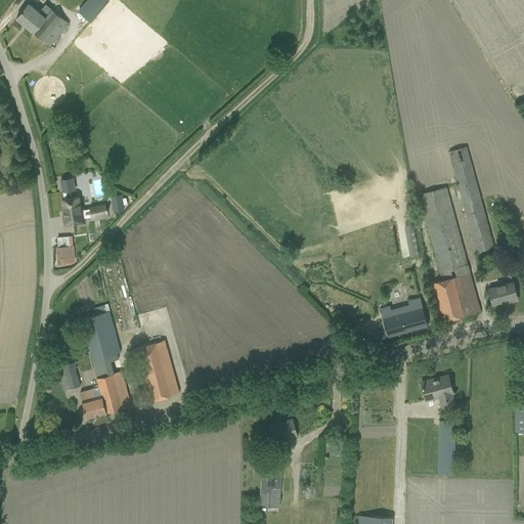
[(87,22),(107,1),(105,0),(84,0),(75,10),(87,22)]
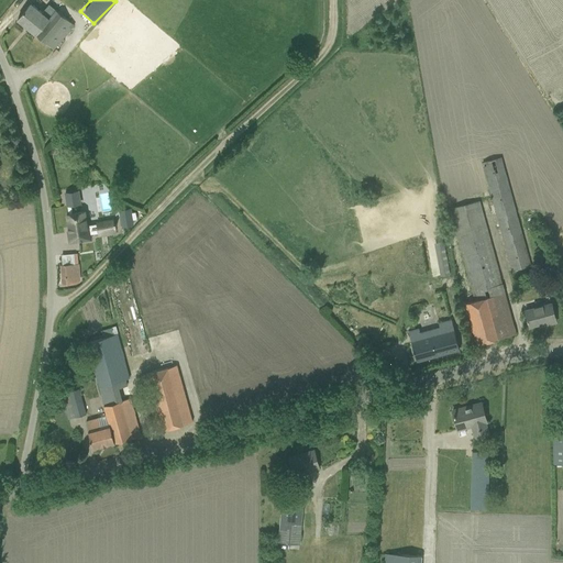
[(32,2),(24,11),(17,20),(53,50),(74,25),(48,4),(43,11),(32,2)]
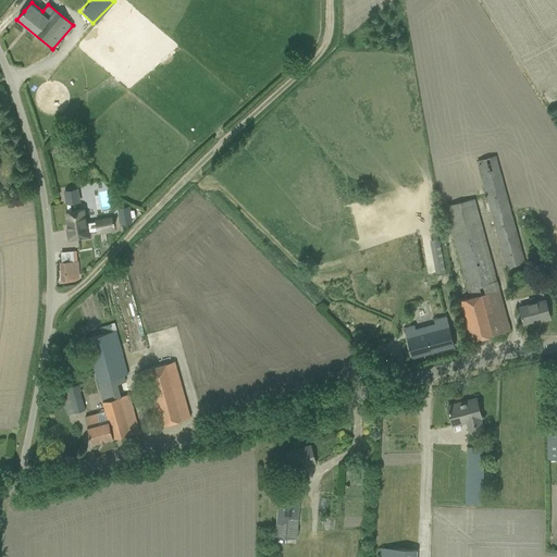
[(475,161),(500,249),(504,261),(506,269),(524,263),(495,156),(475,161)]
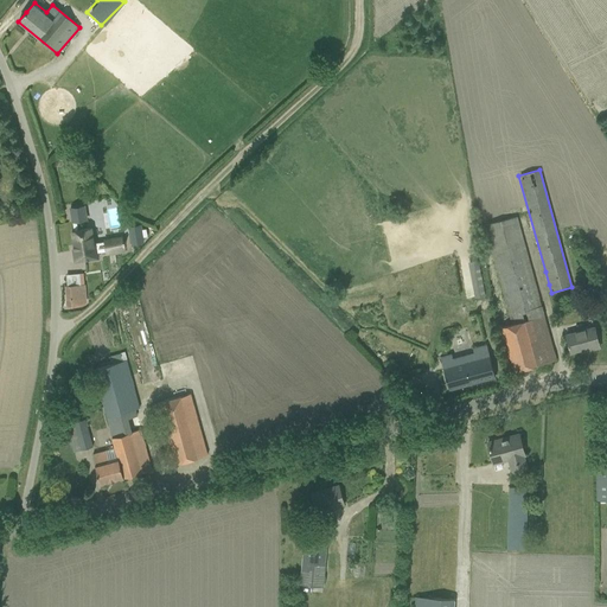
[(517,216),(485,224),(511,325),(497,328),(509,372),(556,360),(517,216)]
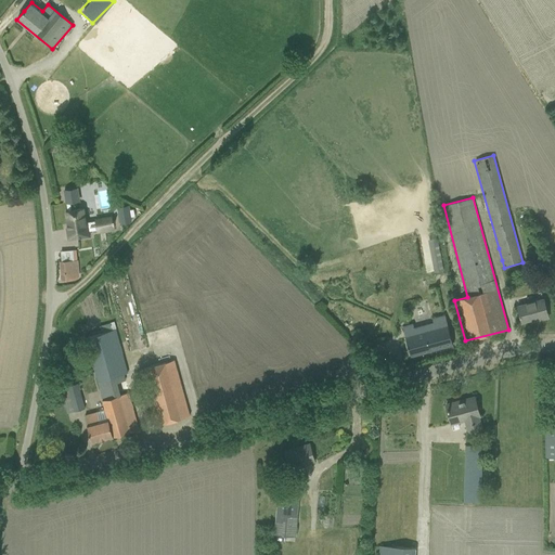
[(118,207),(119,215),(120,223),(131,221),(130,217),(134,216),(133,209),(129,209),(128,205),(125,206),(118,207)]
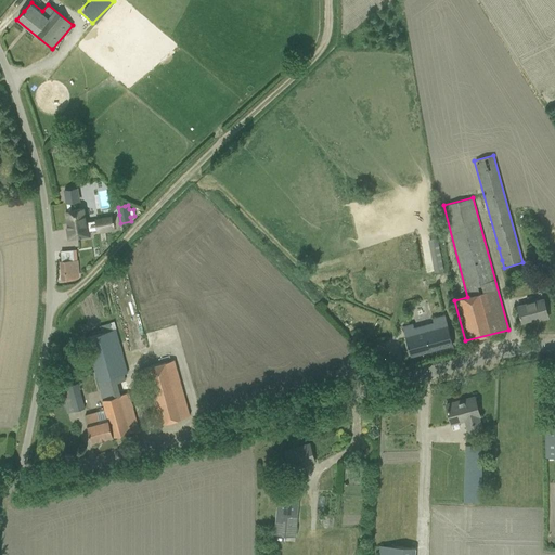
[(89,236),(86,219),(85,219),(84,209),(65,211),(68,229),(66,229),(68,240),(89,236)]
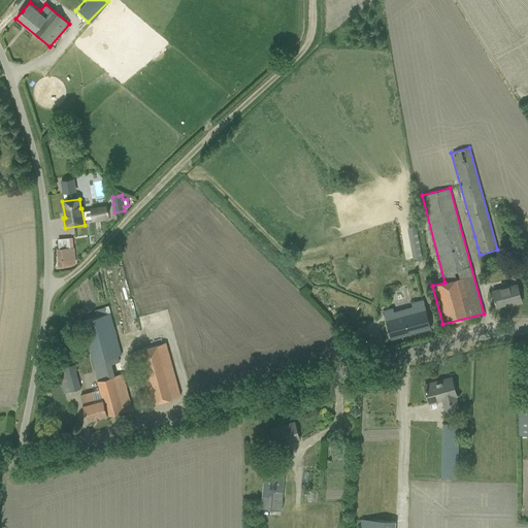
[(417,233),(407,234),(411,259),(421,257),(417,233)]
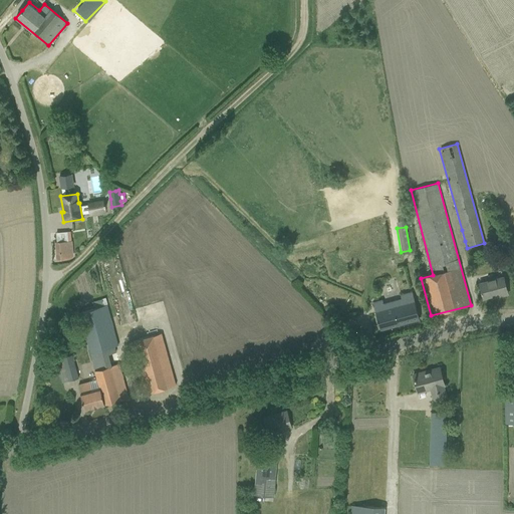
[(67,241),(55,242),(56,260),(69,259),(72,256),(71,239),(67,239),(67,241)]
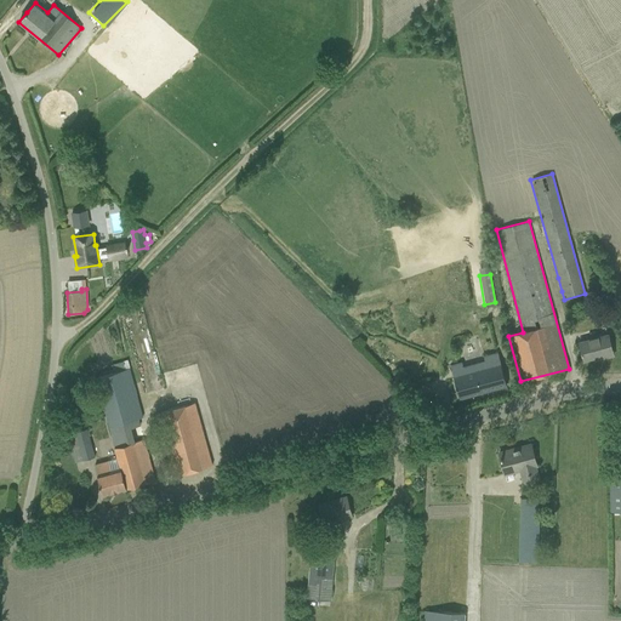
[(581,352),(581,354),(582,354),(584,360),(602,355),(603,358),(613,355),(608,335),(579,343),(581,352)]
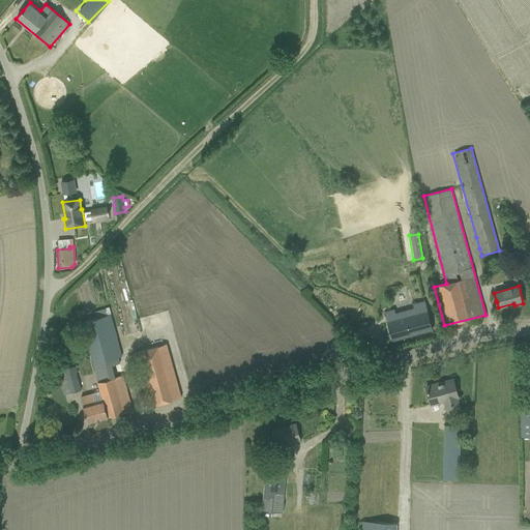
[(394,308),(384,312),(385,314),(392,340),(411,334),(432,328),(430,319),(425,304),(424,301),(413,304),(414,308),(395,313),(394,308)]
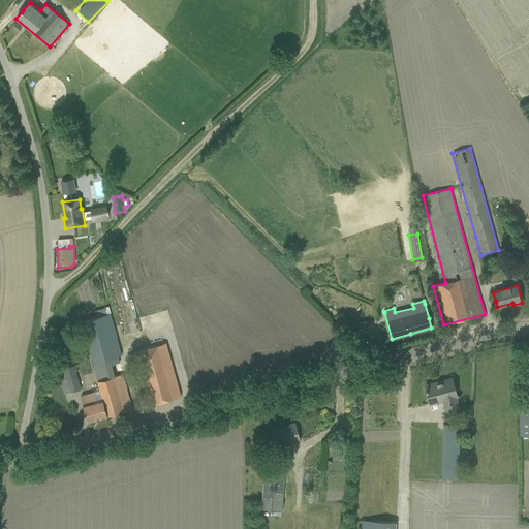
[(115,376),(112,366),(120,364),(117,355),(121,354),(113,323),(110,314),(81,321),(100,391),(92,393),(81,396),(88,422),(107,416),(132,409),(129,400),(122,374),(115,376)]
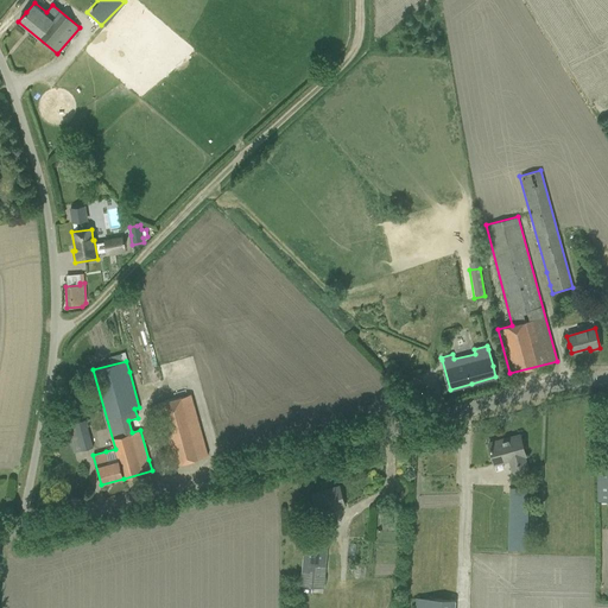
[(153,406),(166,454),(170,466),(208,455),(191,397),(153,406)]
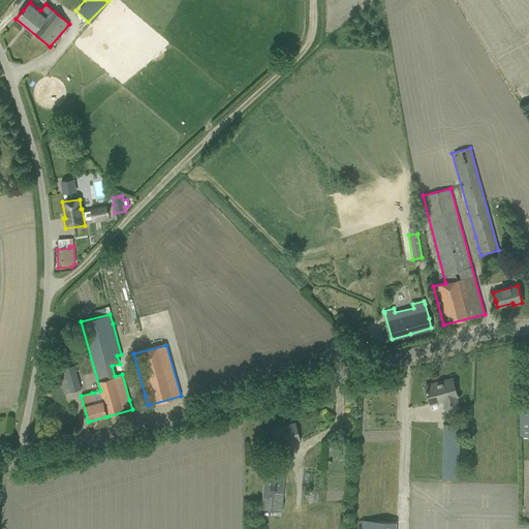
[(75,366),(59,369),(63,393),(80,390),(75,366)]
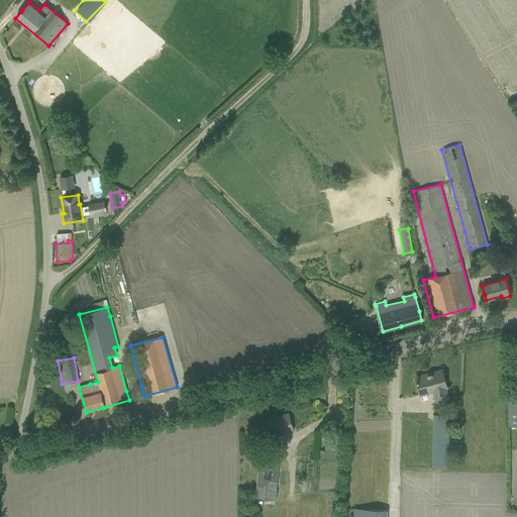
[(42,365),(43,371),(40,372),(47,396),(64,391),(57,368),(47,370),(45,364),(42,365)]
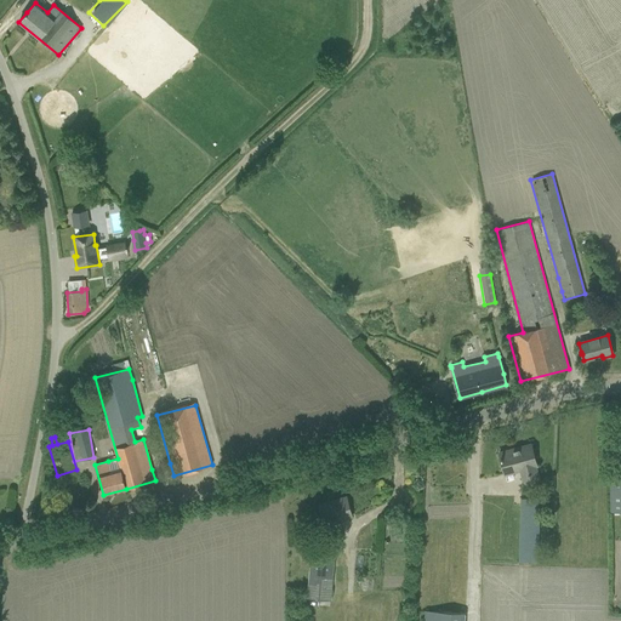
[(536,466),(530,444),(520,446),(522,449),(500,455),(500,453),(499,453),(505,474),(522,469),(523,474),(522,474),(524,484),(539,480),(535,466),(536,466)]
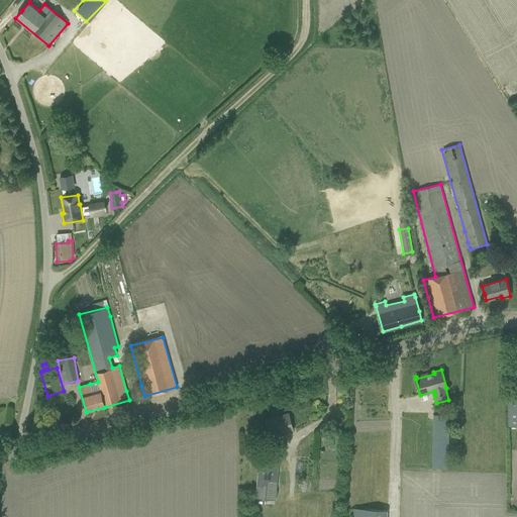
[(516,393),(507,394),(508,404),(508,426),(516,425),(516,393)]
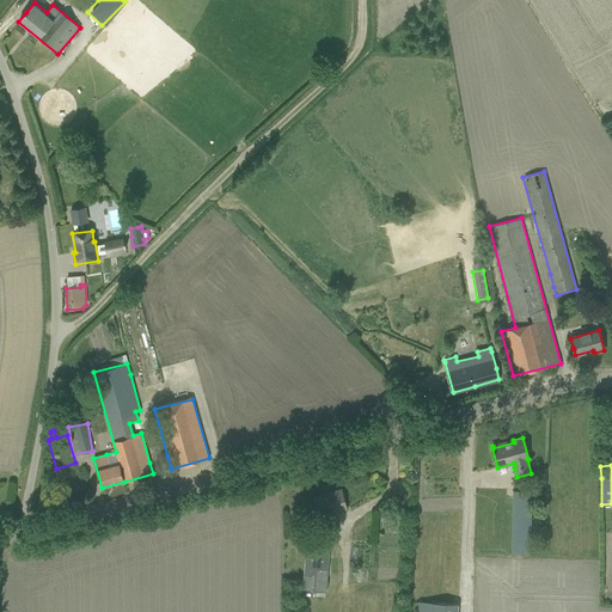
[(314,497),(318,509),(319,515),(347,508),(341,490),(331,493),(331,494),(325,496),(325,494),(314,497)]
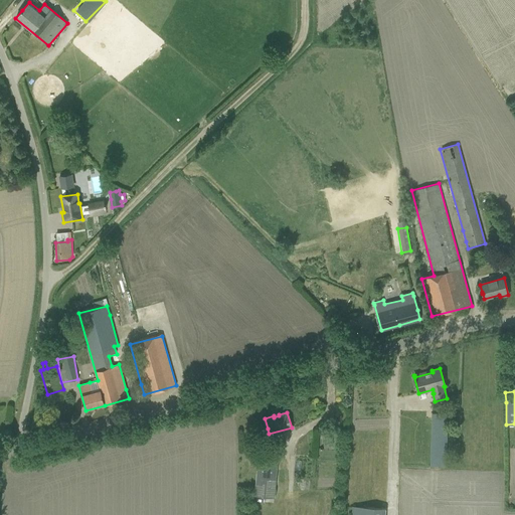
[(447,422),(448,412),(432,412),(430,466),(446,467),(447,422)]
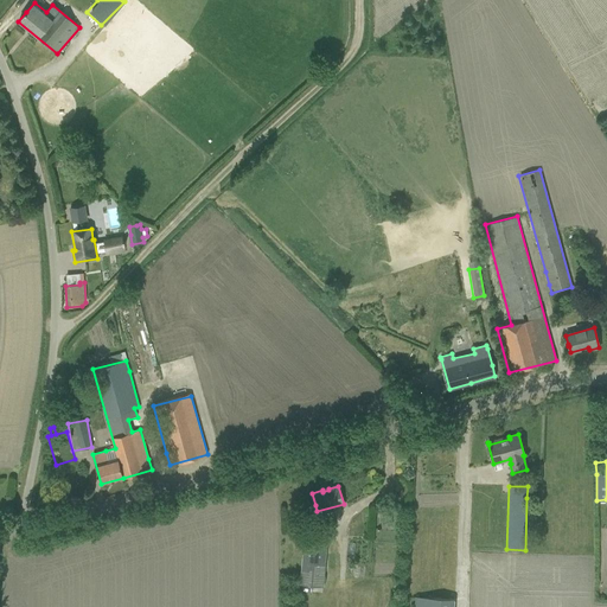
[(299,585),(323,587),(327,535),(304,532),(299,585)]
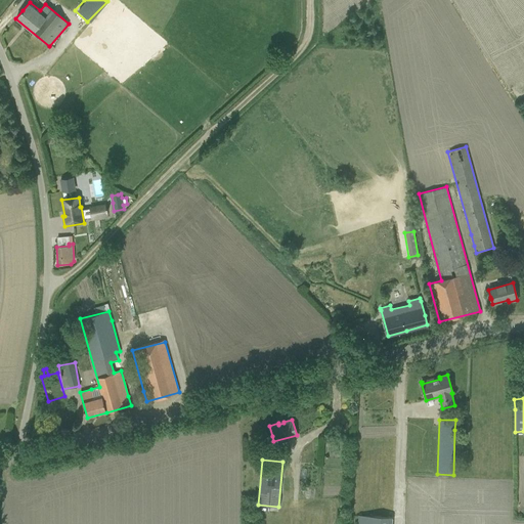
[(391,523),(392,517),(357,515),(356,523),(391,523)]
